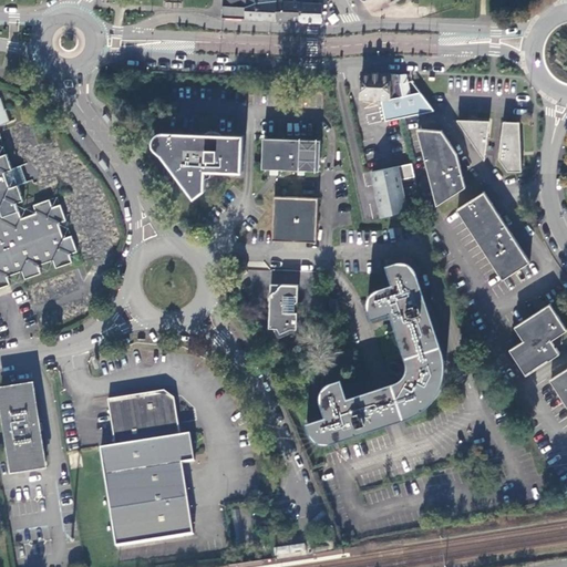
[(282,0),(223,0),(223,17),(259,18),(258,21),(277,22),(278,1),(284,2),(282,0)]
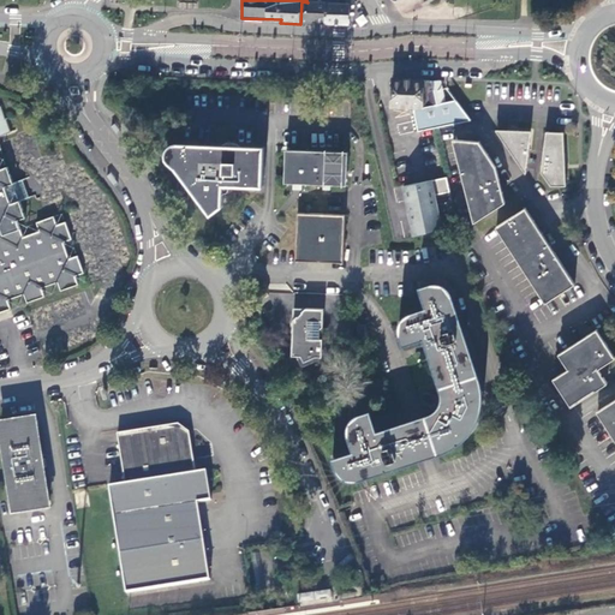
[(339,0),(340,4),(327,3),(308,3),(302,1),(300,24),(350,25),(351,19),(360,21),(360,12),(358,7),(354,0),(339,0)]
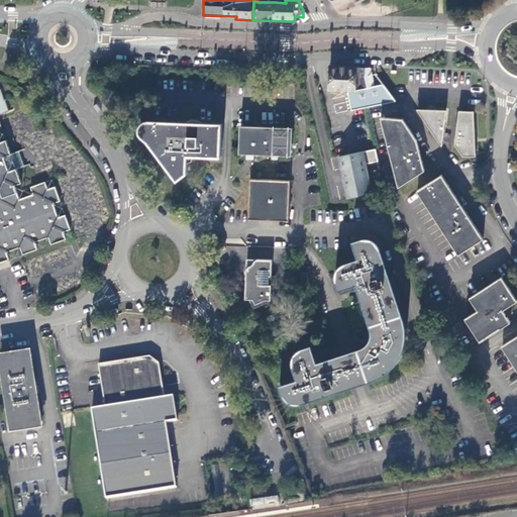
[(262,65),(249,65),(248,75),(261,75),(262,65)]
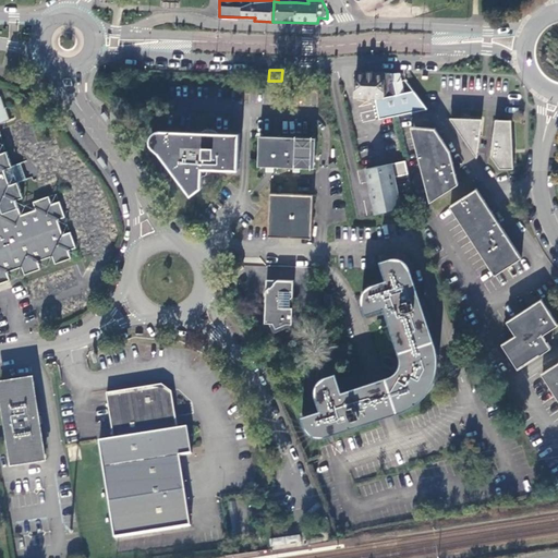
[(404,92),(400,74),(355,70),(354,99),(374,100),(380,121),(392,118),(429,111),(426,107),(413,91),(404,92)]
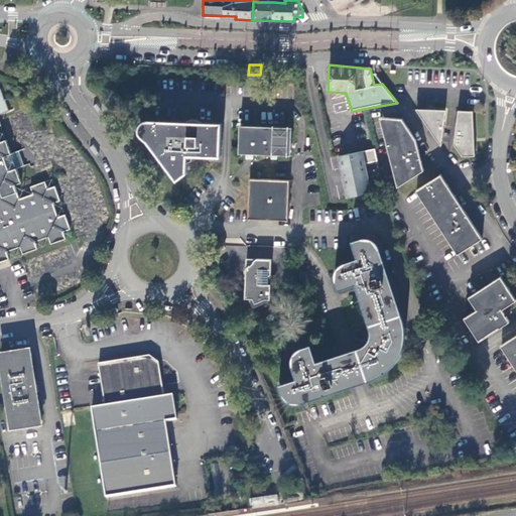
[(0,261),(7,259),(7,251),(19,247),(22,254),(35,249),(35,240),(63,241),(63,232),(70,230),(54,185),(47,188),(44,180),(22,188),(15,168),(24,165),(19,152),(9,151),(5,140),(0,140),(0,134),(1,113),(8,110),(0,89),(0,88),(0,261)]
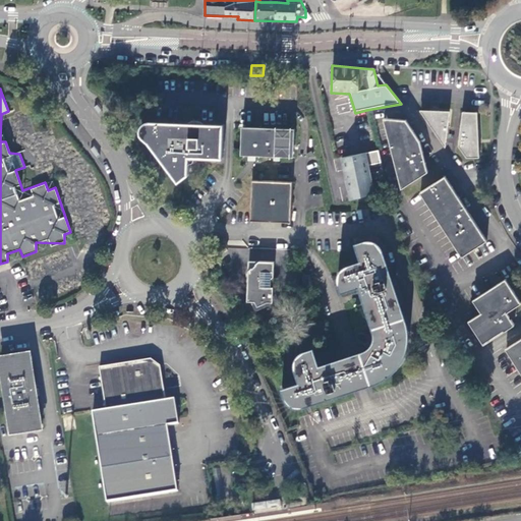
[(445,141),(448,111),(420,110),(440,140),(445,141)]
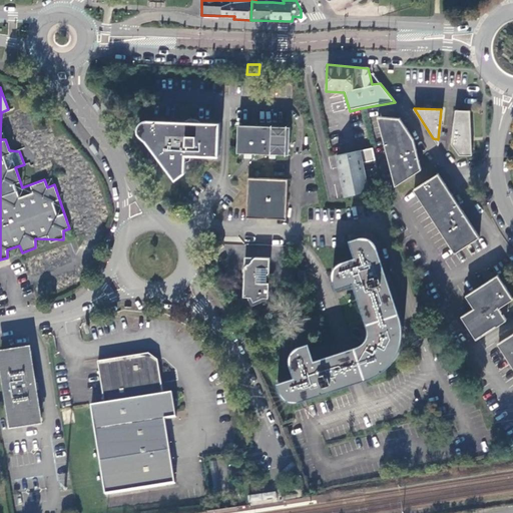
[(470,154),(470,109),(455,109),(450,142),(454,143),(454,148),(458,149),(458,154),(470,154)]
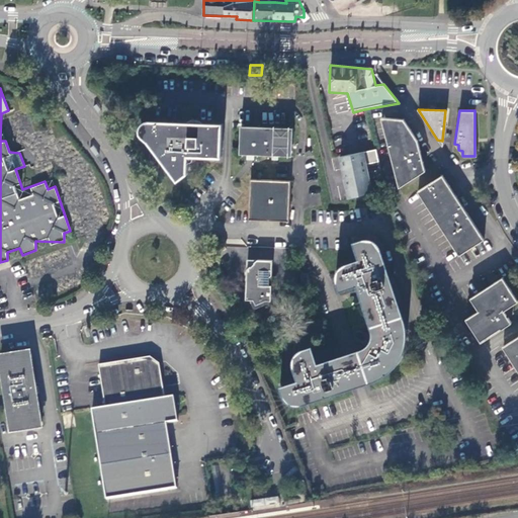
[(398,187),(412,178),(425,170),(416,141),(402,118),(380,116),(398,187)]
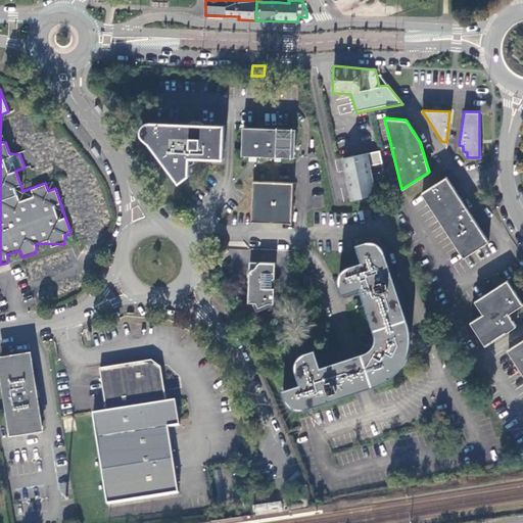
[(226,159),(228,126),(152,123),(149,123),(147,124),(145,126),(144,128),(146,136),(180,184),(191,176),(192,164),(196,164),(198,163),(198,158),(226,159)]
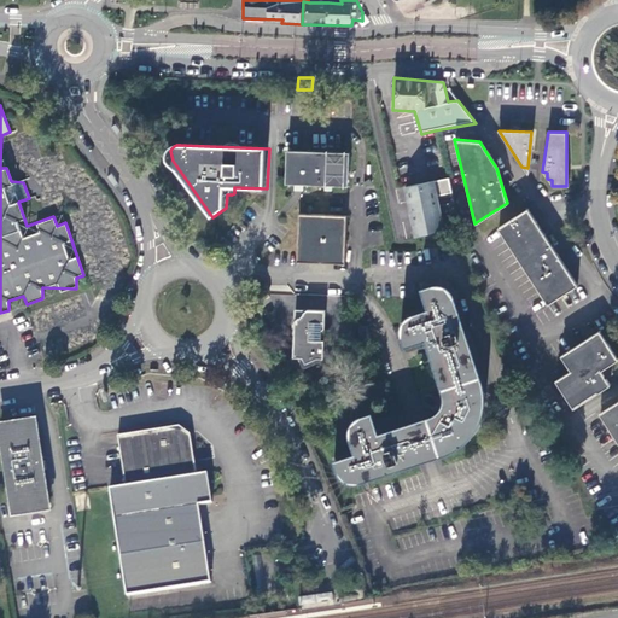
[(349,186),(350,153),(342,153),(287,152),(286,185),(349,186)]
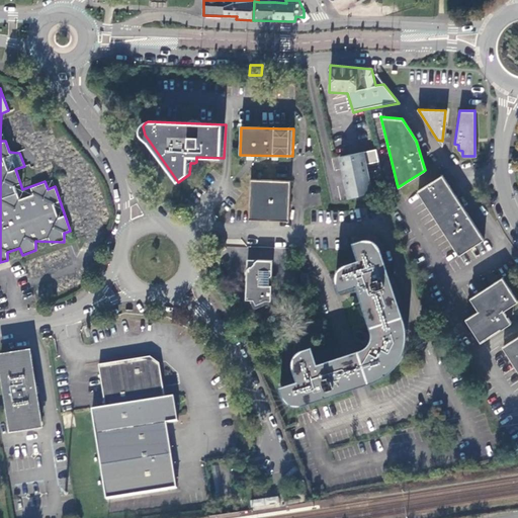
[(379,162),(376,150),(340,158),(348,199),(351,198),(371,192),(365,165),(379,162)]
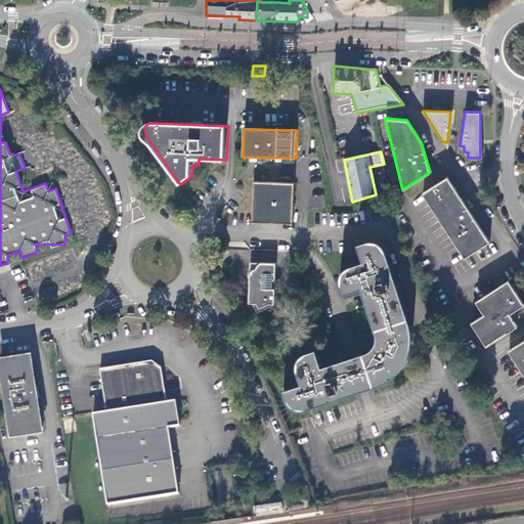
[(489,243),(446,177),(421,192),(465,258),(489,243)]
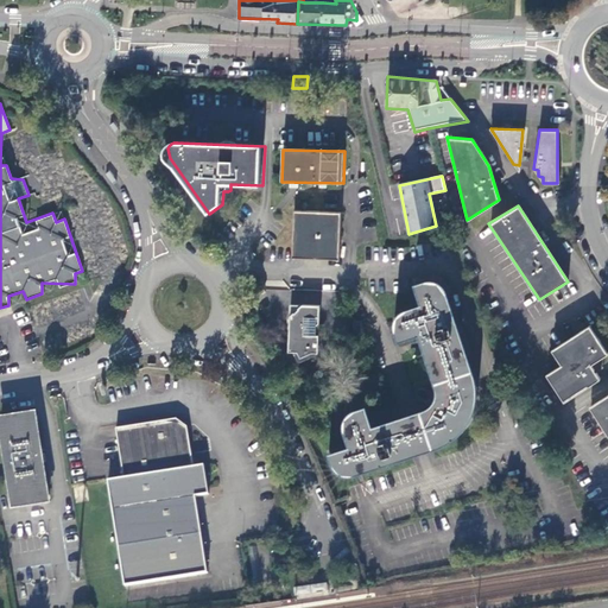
[(292,259),(306,259),(340,260),(341,214),(293,213),(292,259)]
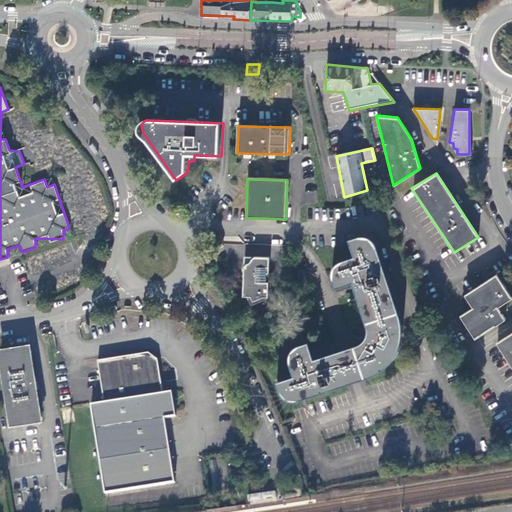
[(357,342),(352,344),(363,378),(378,372),(386,366),(393,359),(397,350),(400,341),(401,331),(400,321),(375,242),(372,238),(368,235),(364,234),(360,234),(348,239),(353,256),(336,261),(333,265),(331,269),(330,274),(331,278),(334,288),(350,284),(364,324),(365,330),(364,335),(361,339),(357,342)]
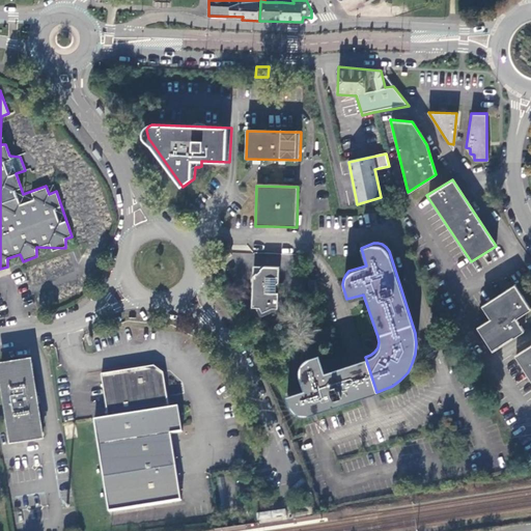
[(253,287),(252,307),(259,308),(263,314),(273,308),(277,309),(277,295),(275,294),(276,284),(279,284),(279,270),(254,268),(253,287)]
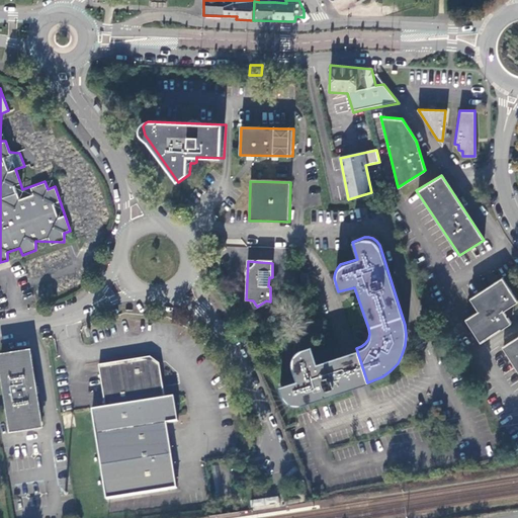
[(478,311),(465,320),(480,341),(494,332),(510,322),(503,310),(517,301),(502,276),(470,299),(478,311)]
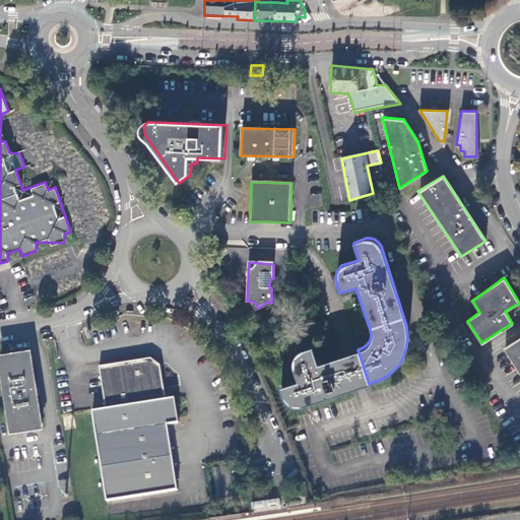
[(519,335),(503,346),(519,372),(519,335)]
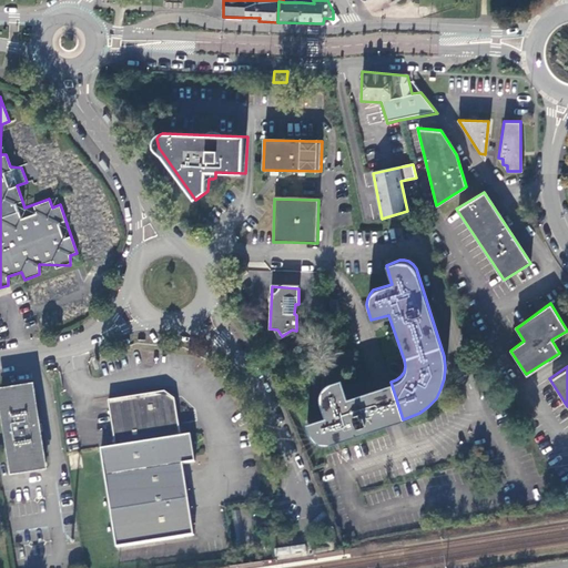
[(383,426),(371,388),(347,397),(341,378),(332,381),(327,383),(323,386),(321,391),(320,396),(320,402),(324,415),(306,423),(310,433),(313,437),(316,442),(321,444),(326,445),(383,426)]
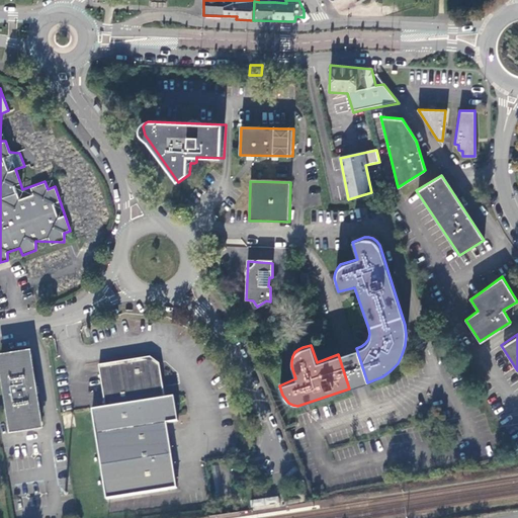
[(338,354),(349,389),(367,382),(356,348),(338,354)]
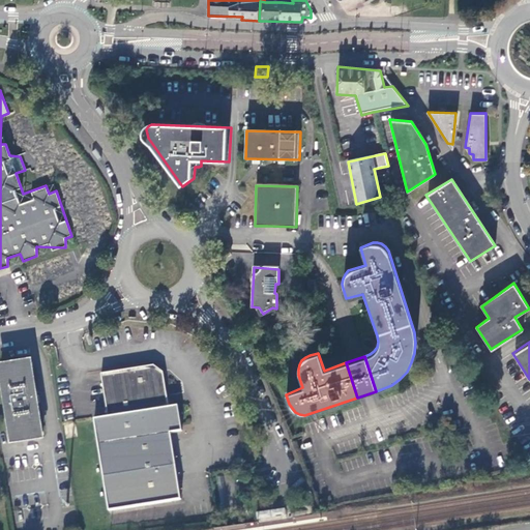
[(42,441),(32,364),(2,369),(12,444),(42,441)]
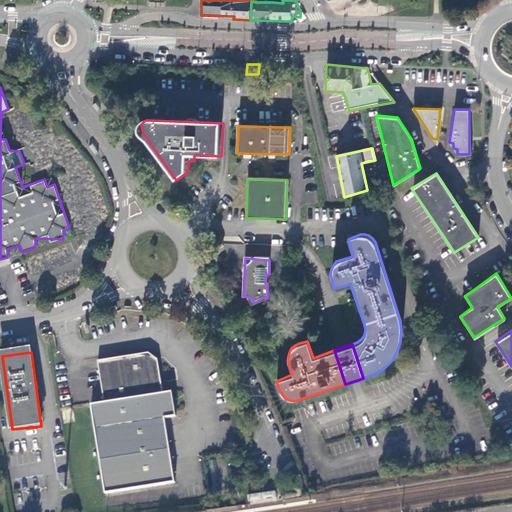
[(91,409),(106,497),(176,486),(167,422),(177,420),(173,396),(165,397),(159,368),(152,369),(148,366),(147,357),(100,365),(105,401),(106,406),(91,409)]
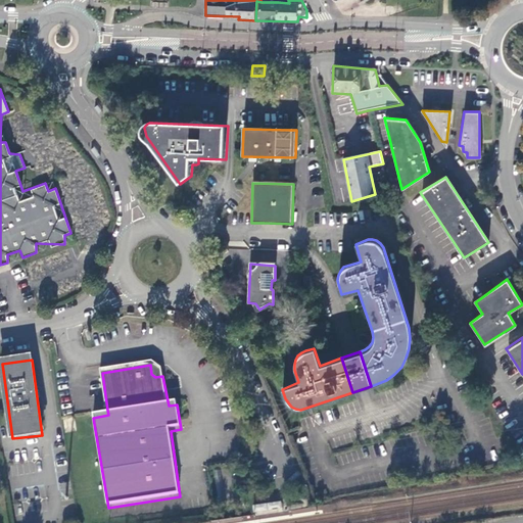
[(299,475),(296,472),(289,478),(293,481),(299,475)]
